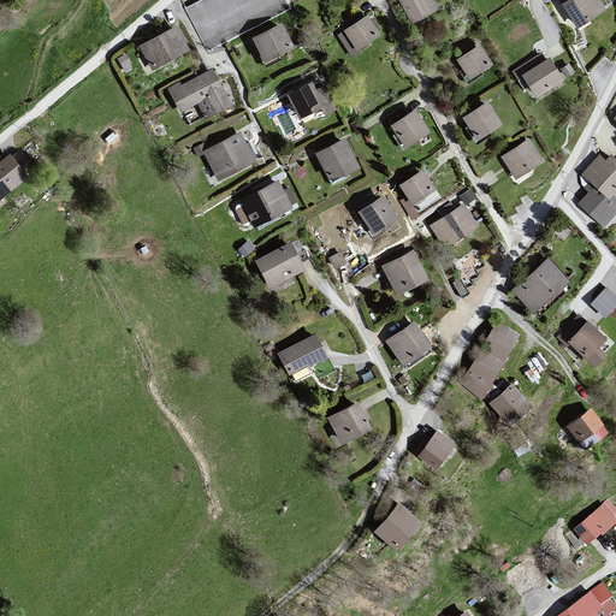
[(396,0),(409,25),(444,7),(439,0),(396,0)]
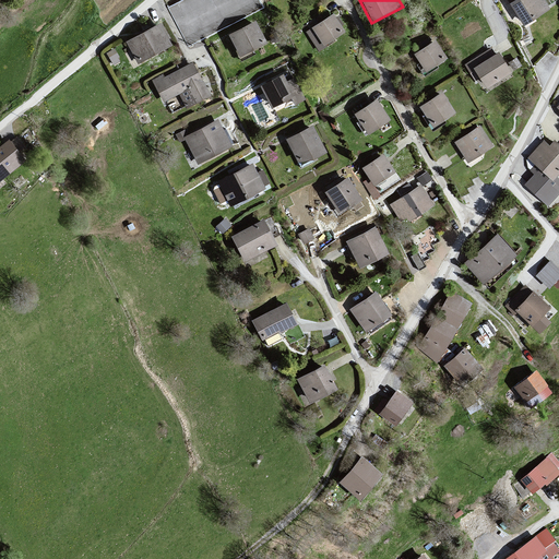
[(542,0),(516,0),(510,6),(523,26),(549,11),(542,0)]
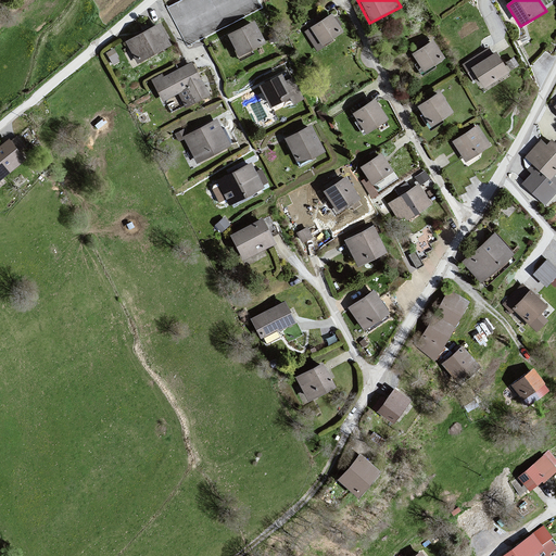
[(331,16),(303,34),(317,51),(342,33),(331,16)]
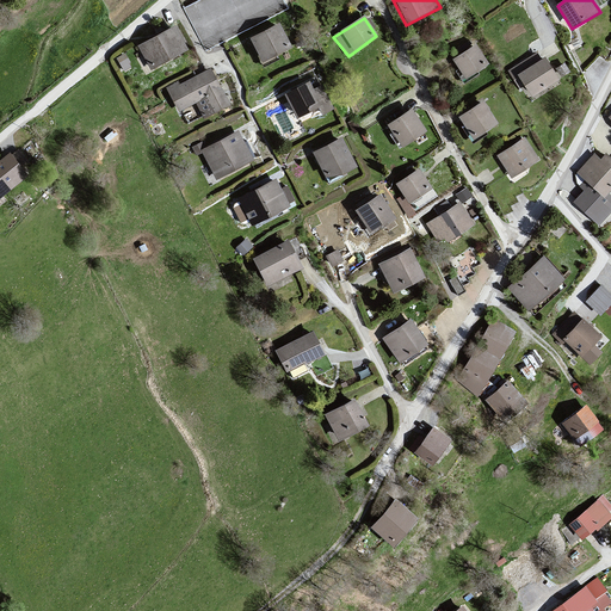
[(281,25),(251,41),(264,65),(289,53),(281,25)]
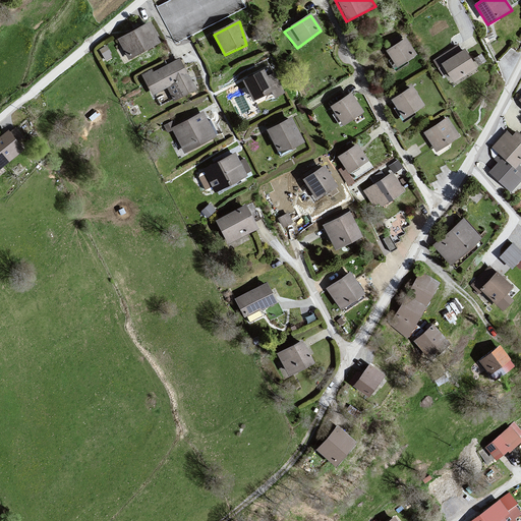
[(150,25),(116,41),(128,60),(159,45),(150,25)]
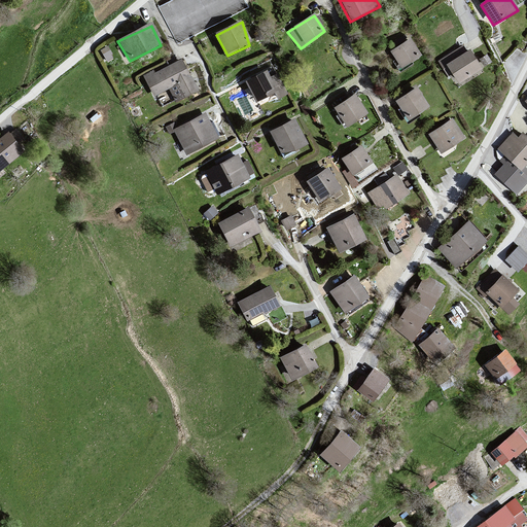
[(410,39),(390,51),(400,69),(421,56),(410,39)]
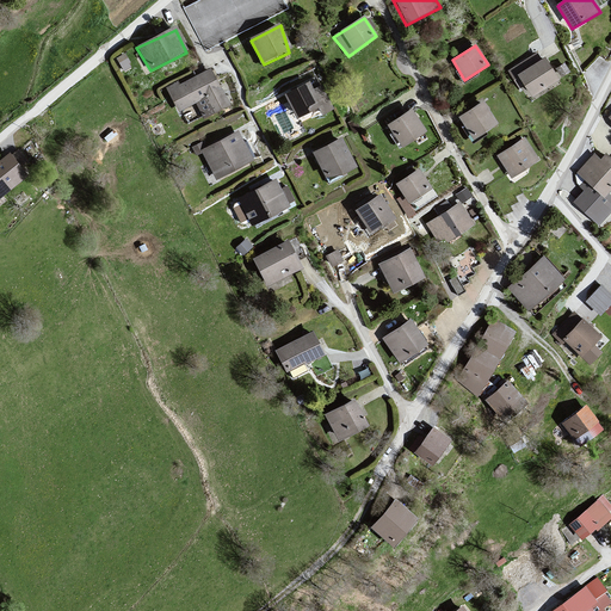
[(545,59),(518,75),(532,98),(560,81),(545,59)]
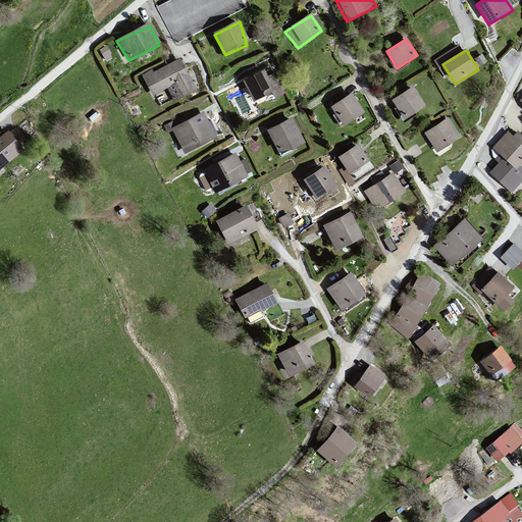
[(197,92),(179,60),(154,73),(153,71),(143,76),(154,96),(172,88),(178,101),(197,92)]
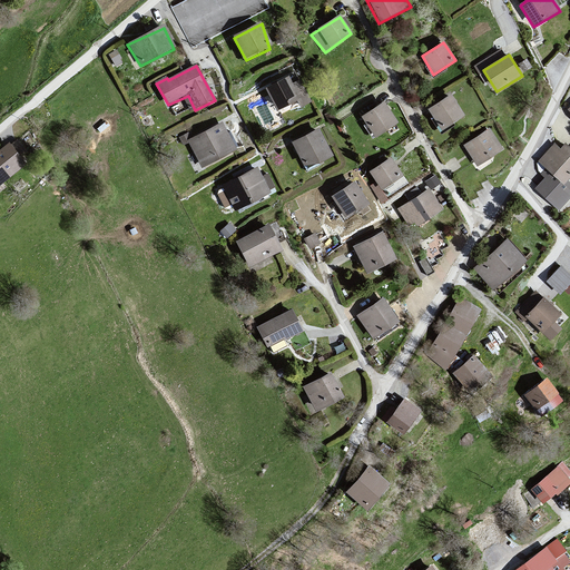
[(290,77),(264,89),(279,111),(298,102),(303,108),(312,104),(298,81),(293,85),(290,77)]
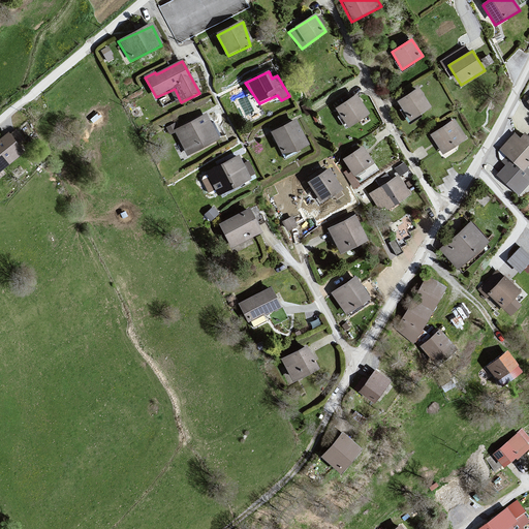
[(431,107),(417,86),(396,100),(410,121),(431,107)]
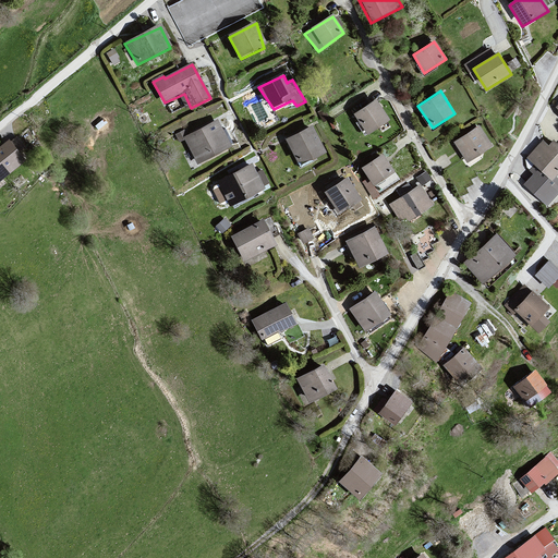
[(375,99),(353,113),(367,135),(390,120),(375,99)]
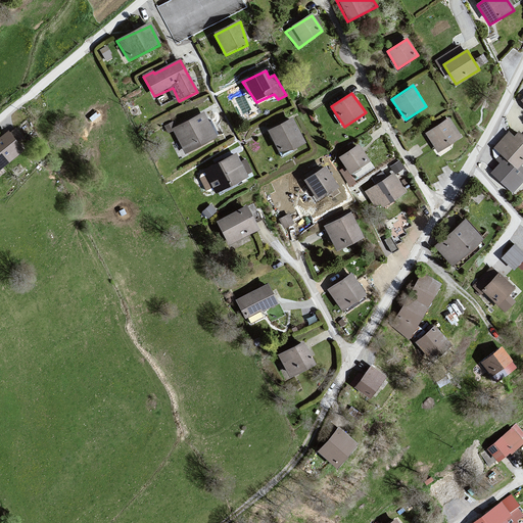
[(204,114),(172,129),(187,156),(216,140),(204,114)]
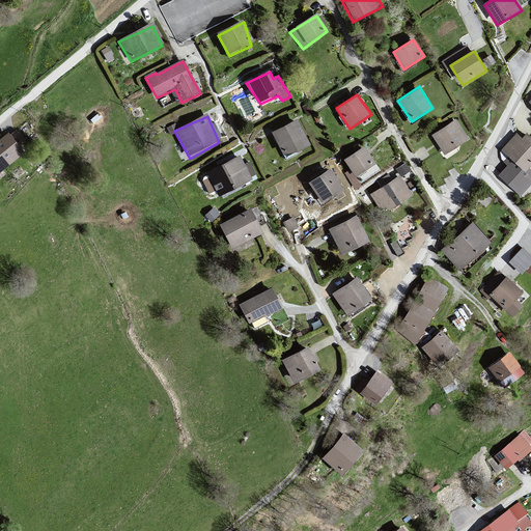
[(469,140),(455,120),(430,136),(445,155),(469,140)]
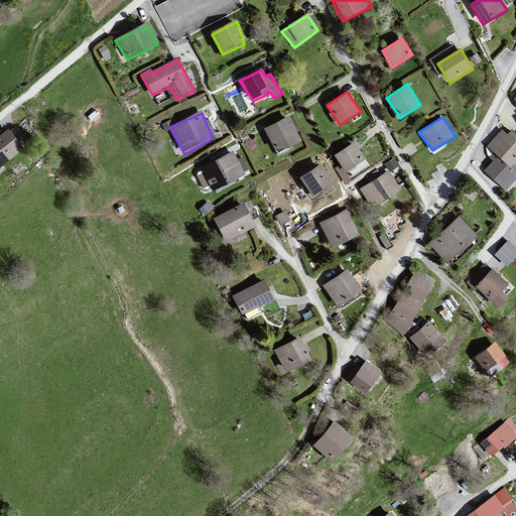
[(289,118),(263,131),(277,154),(302,143),(289,118)]
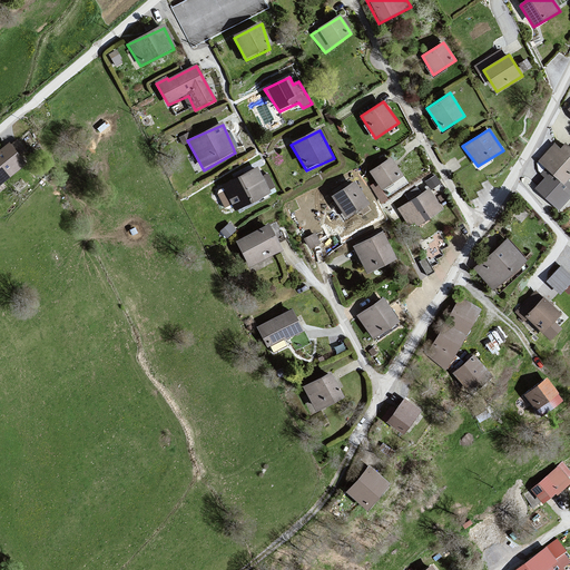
[(561,150),(553,145),(539,163),(566,185),(569,178),(569,147),(567,144),(561,150)]
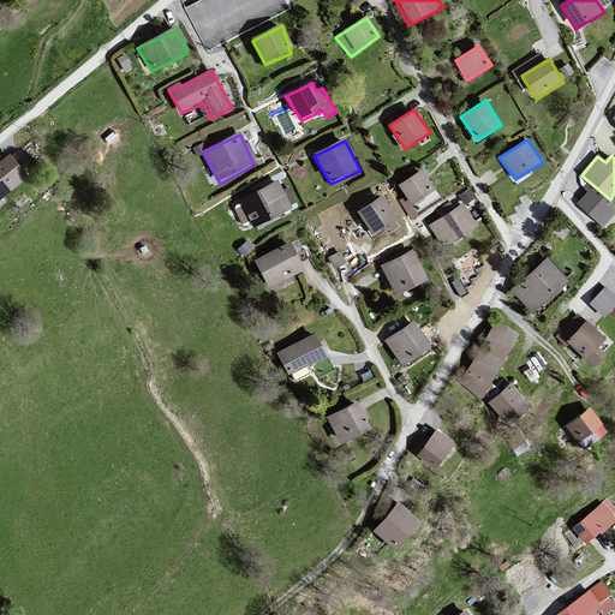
[(9,156),(0,162),(0,199),(25,179),(9,156)]
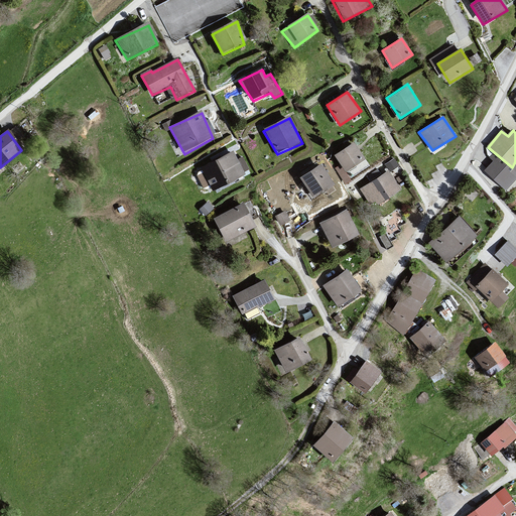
[(355,143),(336,156),(348,173),(365,160),(355,143)]
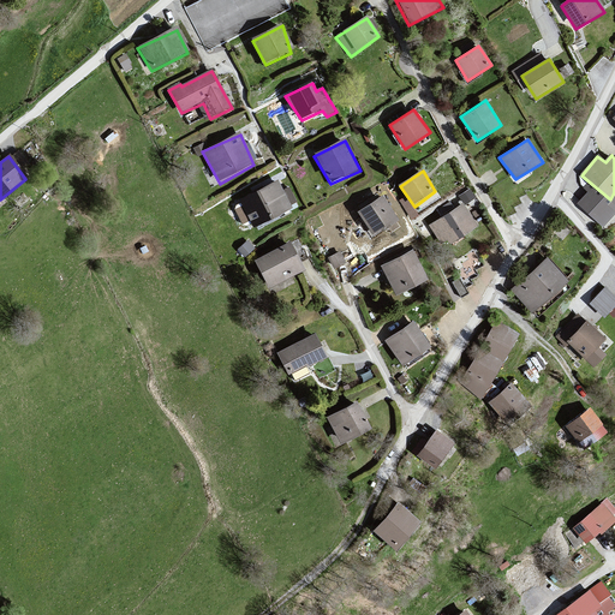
[(278,183),(238,201),(255,230),(292,213),(278,183)]
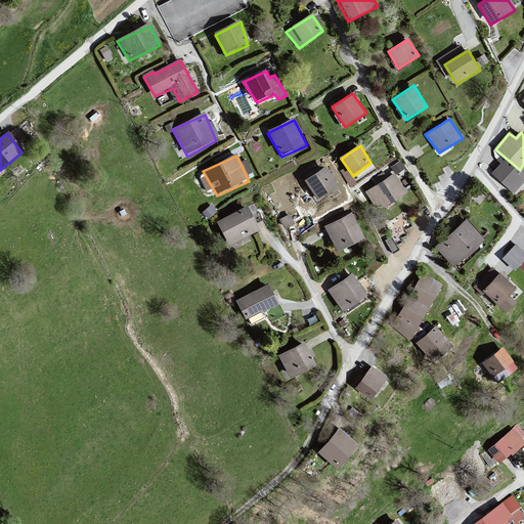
[(326,169),(304,181),(318,202),(342,189),(326,169)]
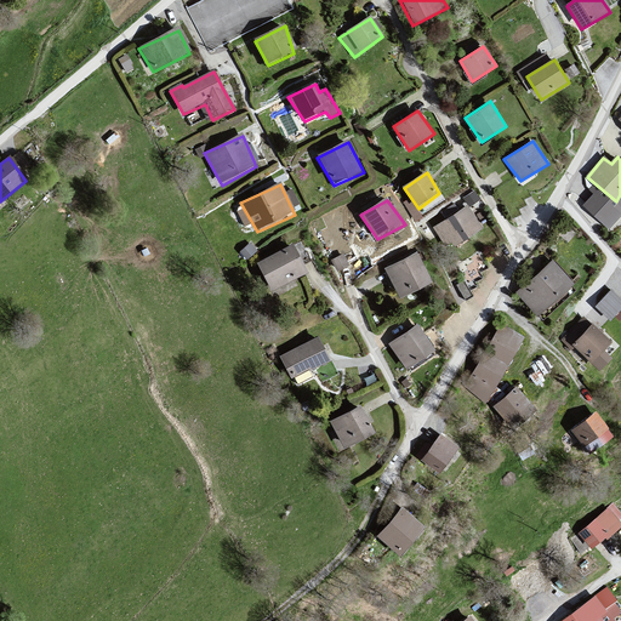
[(468,205),(438,223),(453,249),(483,231),(468,205)]
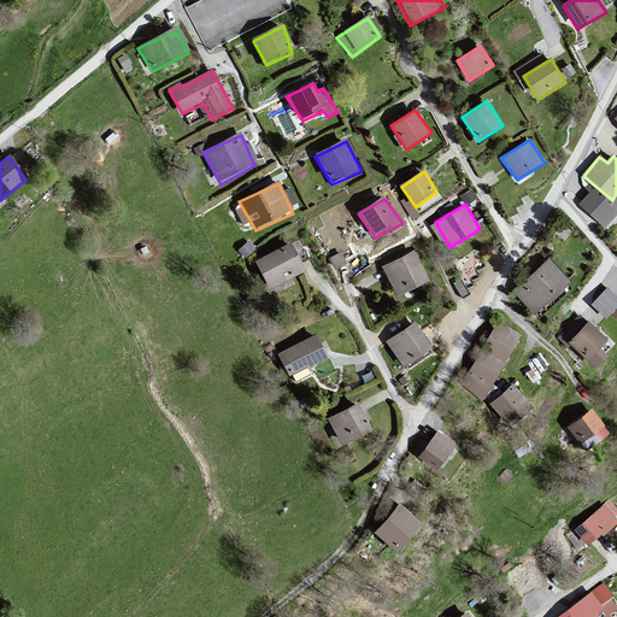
[(293,244),(256,263),(272,291),(307,272),(293,244)]
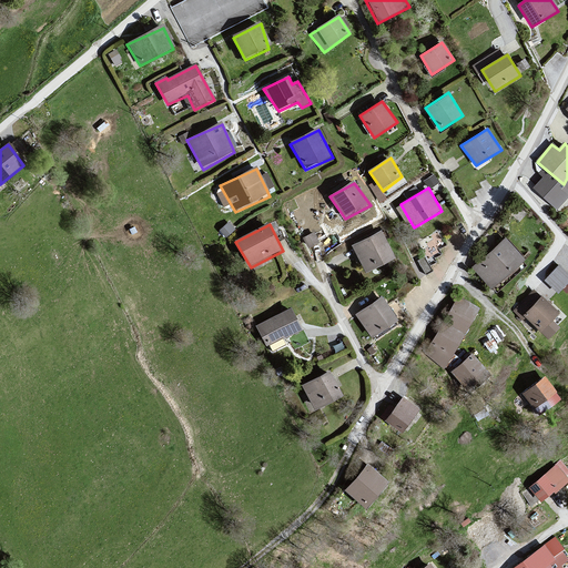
[(313,230),(304,233),(306,242),(316,239),(313,230)]
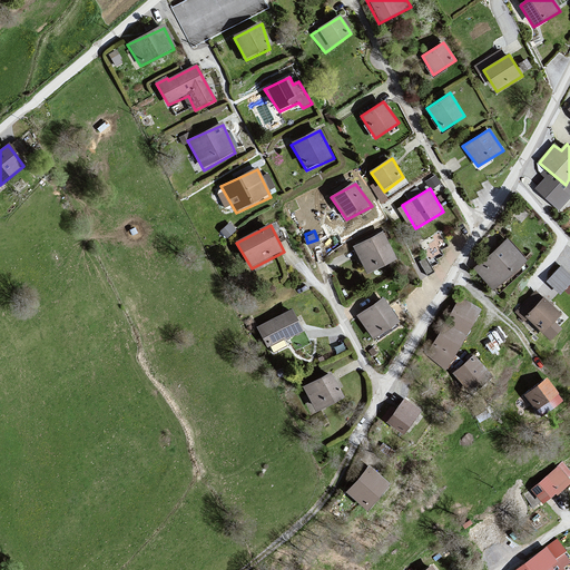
[(383,232),(352,247),(367,275),(396,259),(383,232)]
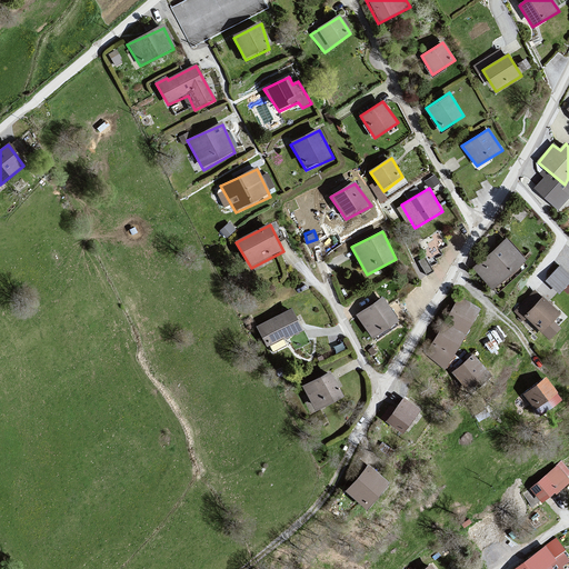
[(509,240),(472,270),(495,290),(527,261),(509,240)]
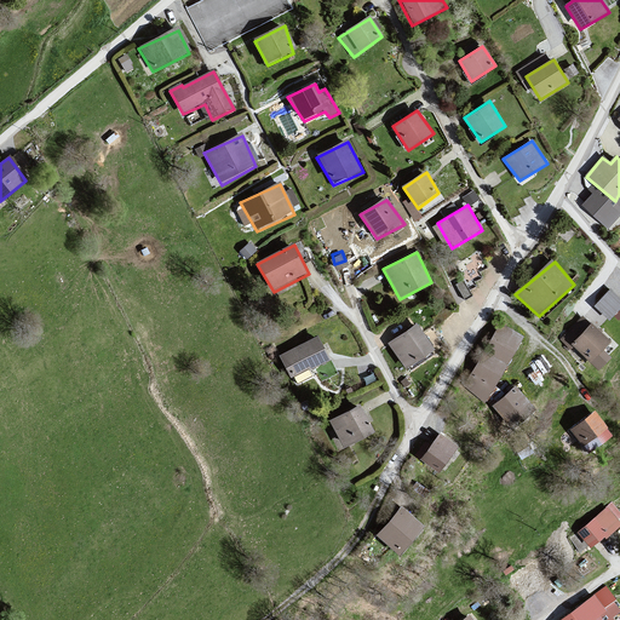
[(619,311),(619,298),(612,290),(596,306),(610,322),(619,311)]
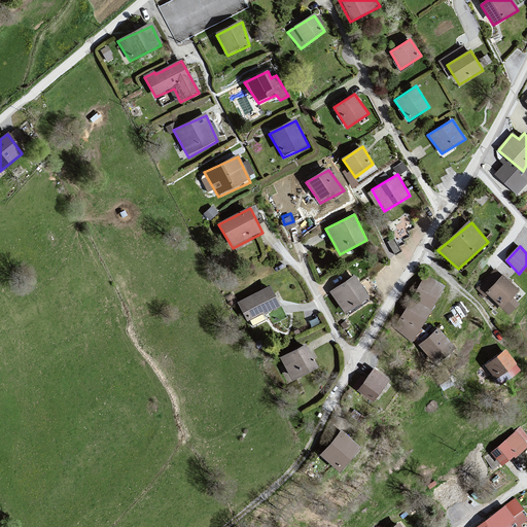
[(423,276),(410,299),(431,309),(445,287),(423,276)]
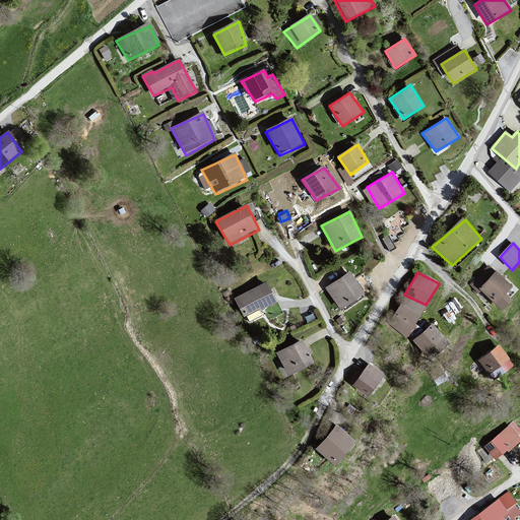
[(496,273),(480,287),(496,304),(513,288),(496,273)]
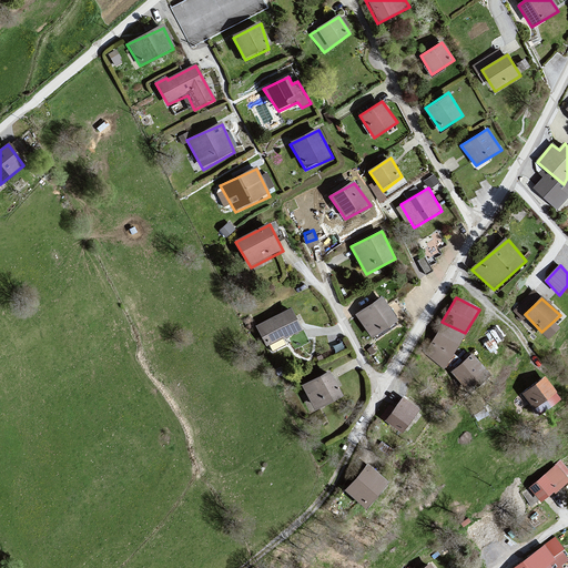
[(381,300),(354,316),(372,340),(397,322),(381,300)]
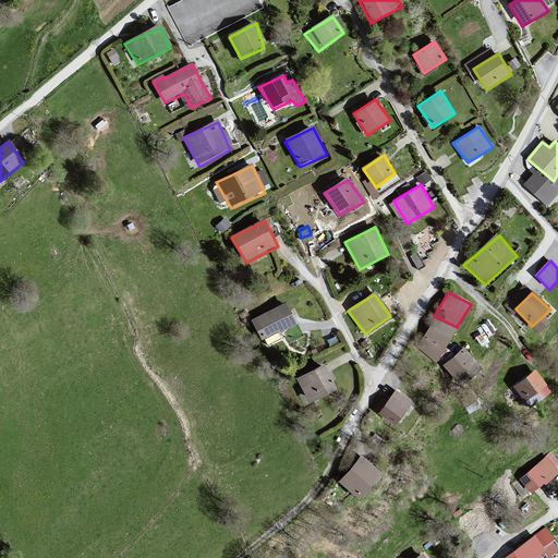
[(284,304),(250,320),(262,341),(295,325),(284,304)]
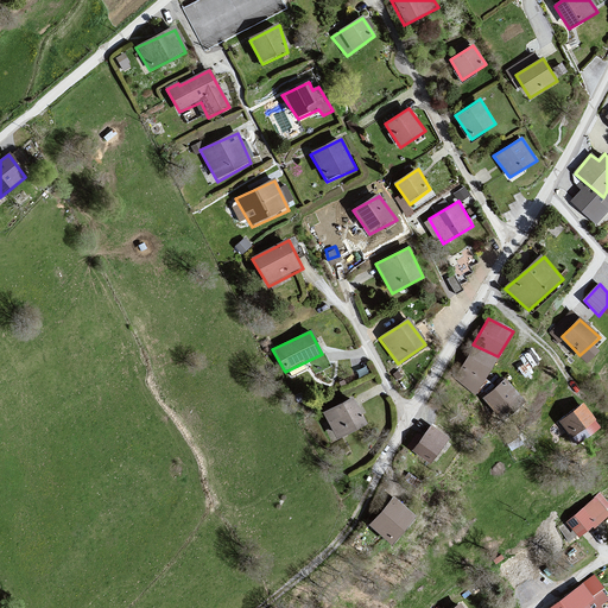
[(498,356),(473,344),(460,372),(482,385),(498,356)]
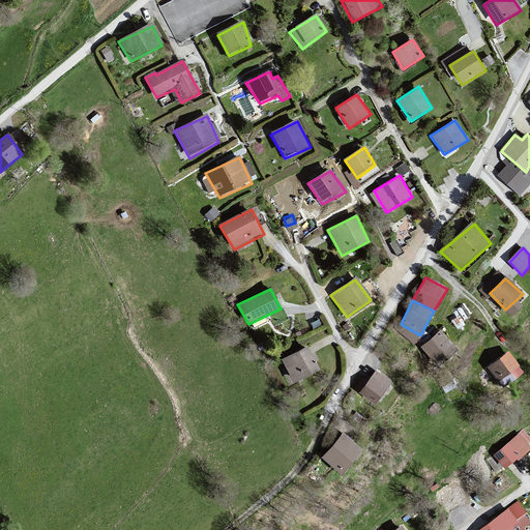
[(442,331),(421,349),(440,367),(457,351),(442,331)]
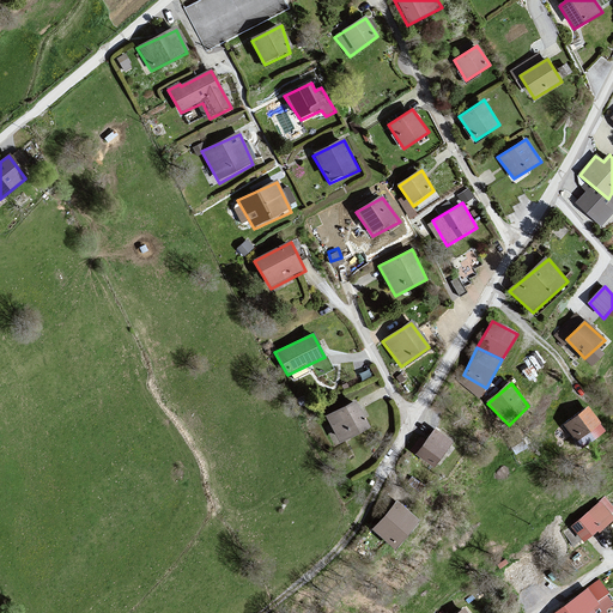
[(357,402),(325,417),(340,443),(371,430),(357,402)]
